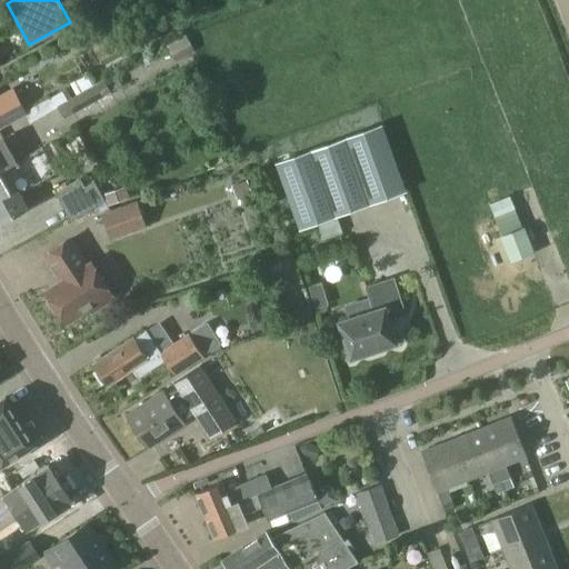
[(78,39),(71,43),(73,48),(92,38),(86,27),(75,33),(78,39)]
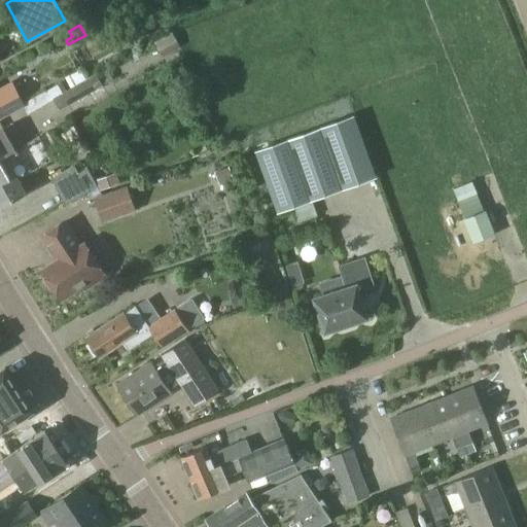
[(29,67),(50,55),(48,49),(26,62),(29,67)]
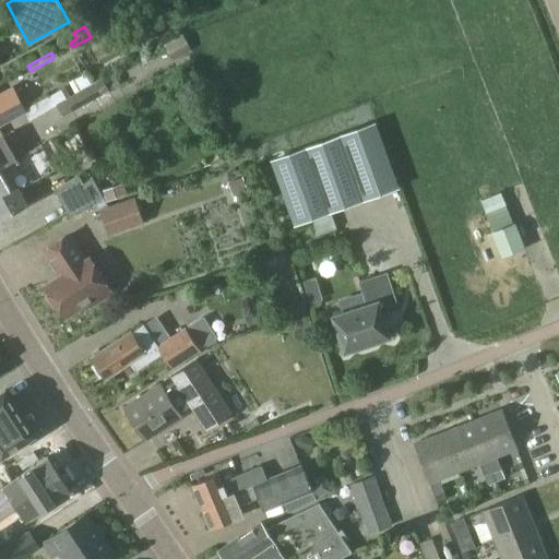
[(23,110),(28,121),(57,105),(63,117),(109,90),(103,79),(102,78),(67,98),(61,90),(23,110)]
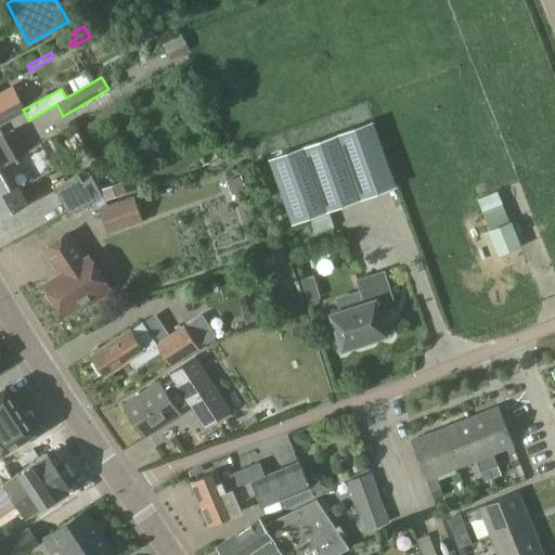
[(0,94),(0,121),(23,110),(12,89),(0,94)]
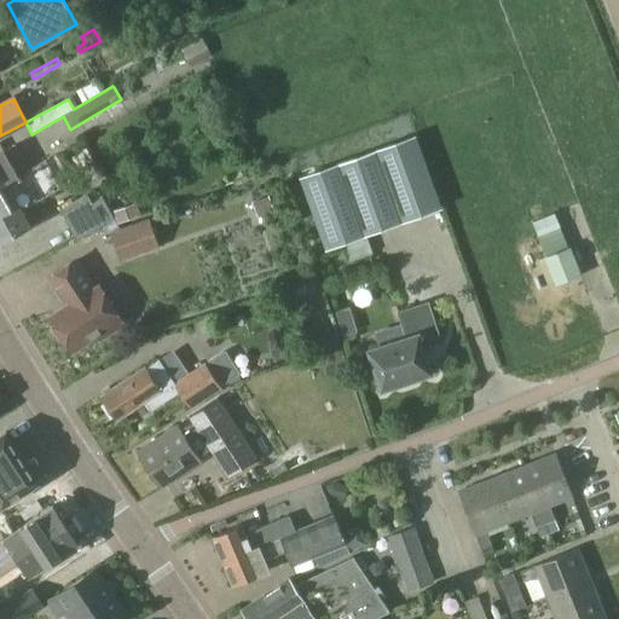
[(328,247),(441,207),(416,137),(302,178),(328,247)]
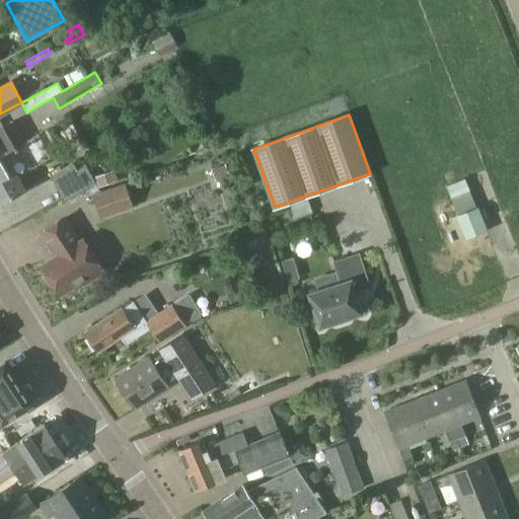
[(3,126),(0,127),(0,155),(15,147),(23,143),(11,122),(3,126)]
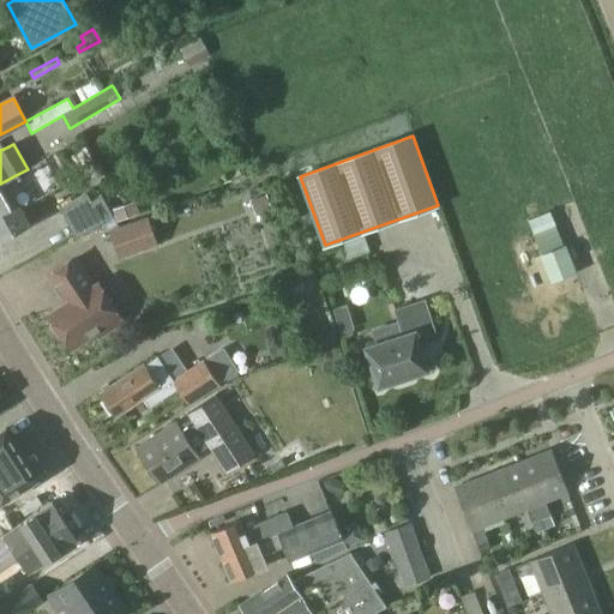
[(44,158),(18,174),(0,184),(0,240),(46,215),(37,199),(61,186),(44,158)]
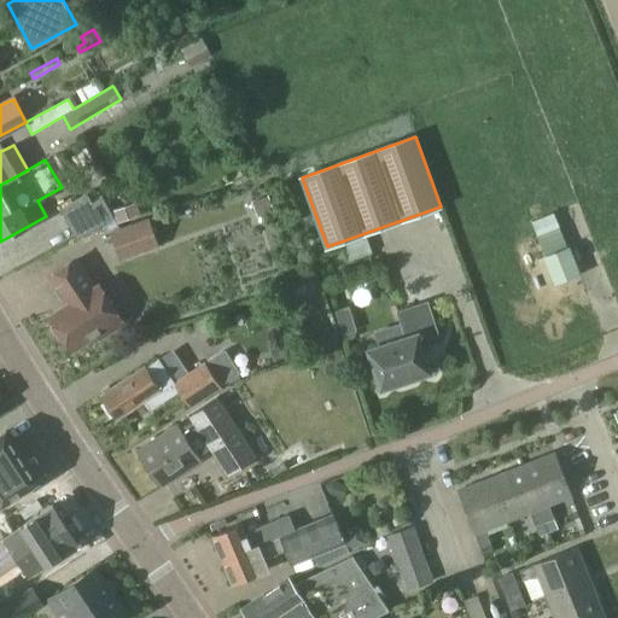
[(86,193),(59,208),(76,239),(104,223),(103,222),(112,217),(101,197),(92,202),(86,193)]
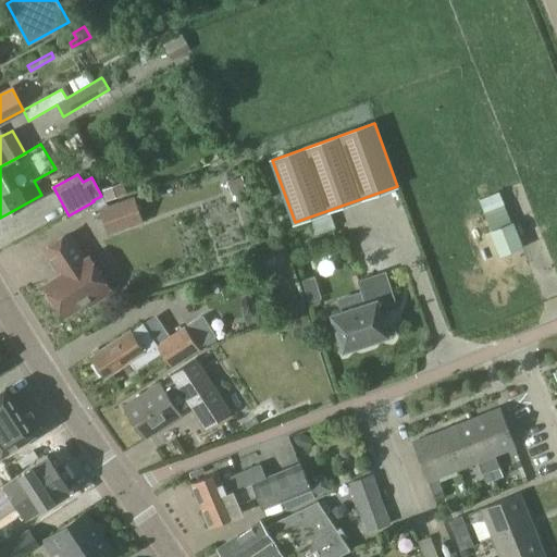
[(236,193),(246,189),(240,176),(231,180),(236,193)]
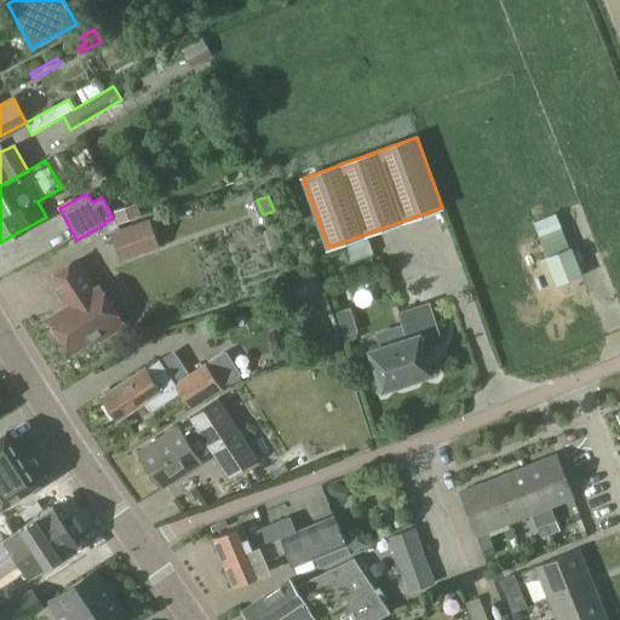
[(118,223),(141,214),(136,204),(114,211),(118,223)]
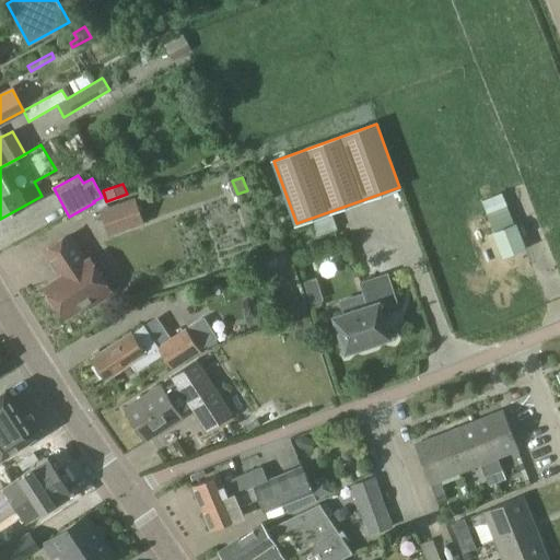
[(142,223),(133,198),(101,210),(107,228),(109,235),(142,223)]
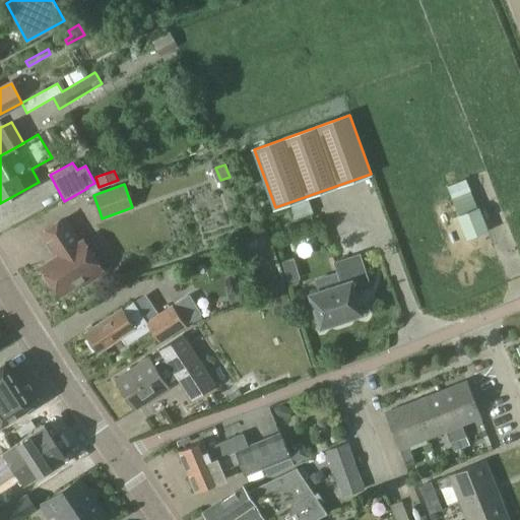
[(478,208),(459,215),(468,240),(488,232),(478,208)]
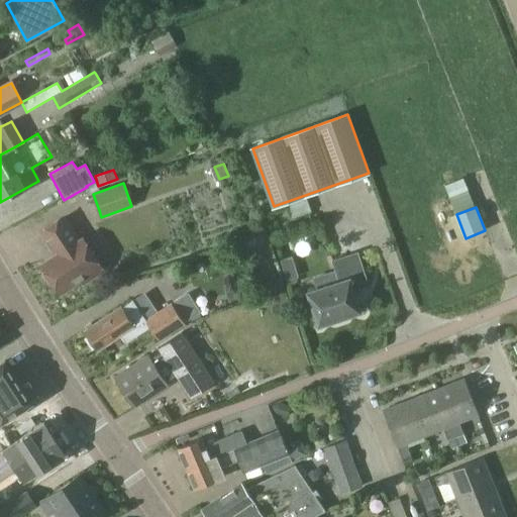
[(79,241),(64,217),(41,231),(56,253),(57,255),(41,265),(44,269),(41,273),(46,280),(52,280),(60,293),(83,278),(85,282),(100,272),(98,268),(100,267),(82,238),(79,241)]
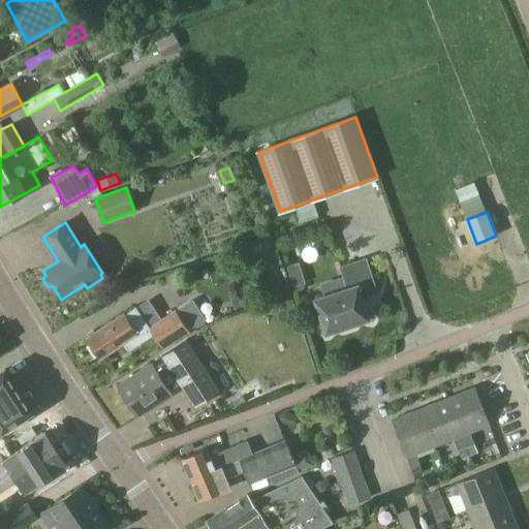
[(323,297),(315,299),(327,333),(368,318),(362,297),(377,291),(366,258),(341,267),(344,276),(348,288),(323,297)]
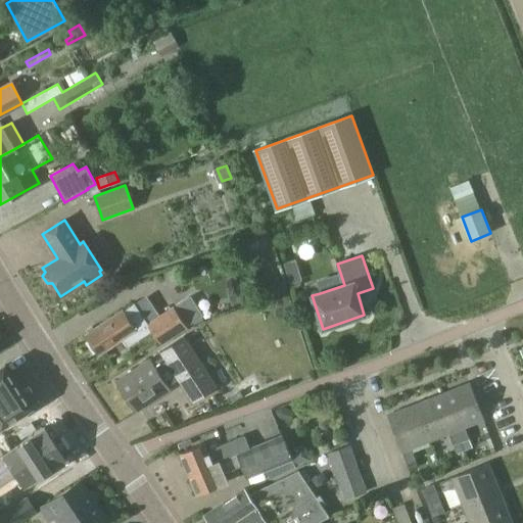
[(284,263),(290,283),(301,280),(295,259),(284,263)]
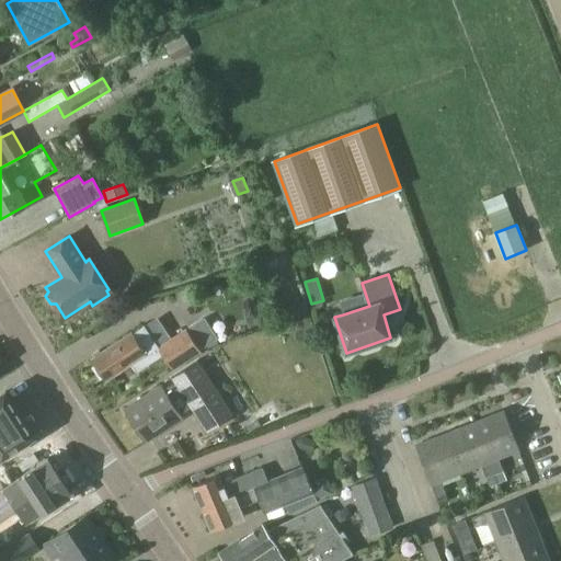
[(301,315),(298,302),(284,307),(288,319),(301,315)]
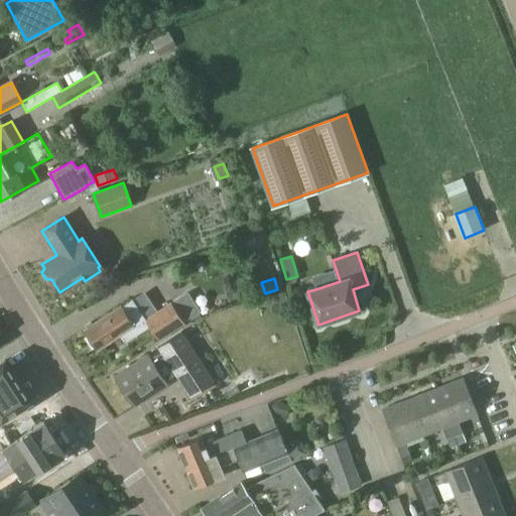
[(132,299),(84,331),(97,350),(120,335),(126,343),(150,327),(158,340),(184,323),(184,321),(200,311),(186,292),(170,302),(145,319),(132,299)]
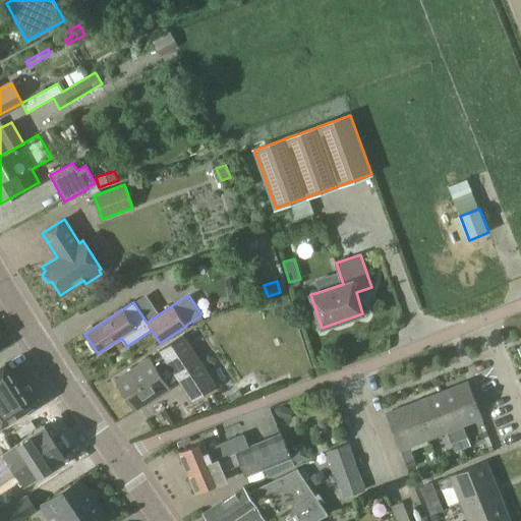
[(150,357),(115,381),(135,410),(170,388),(166,383),(175,377),(191,402),(217,385),(199,358),(192,363),(186,353),(193,349),(184,334),(164,347),(159,351),(161,355),(152,361),(150,357)]
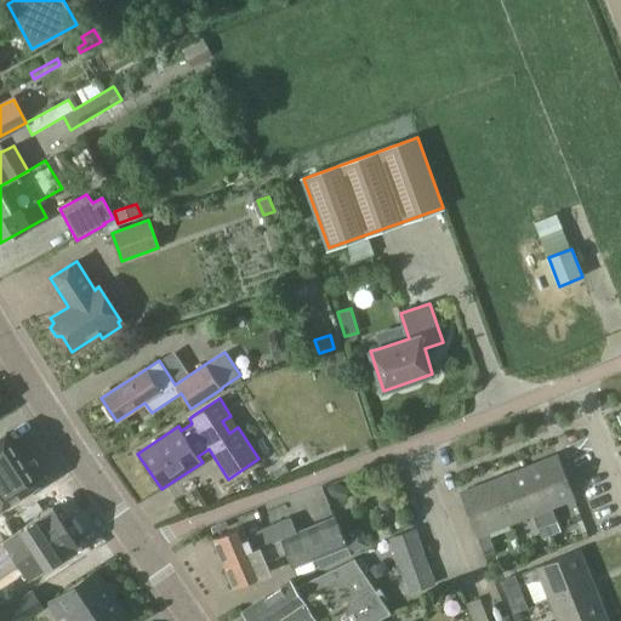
[(34,460),(27,465),(7,433),(0,438),(0,507),(46,478),(34,460)]
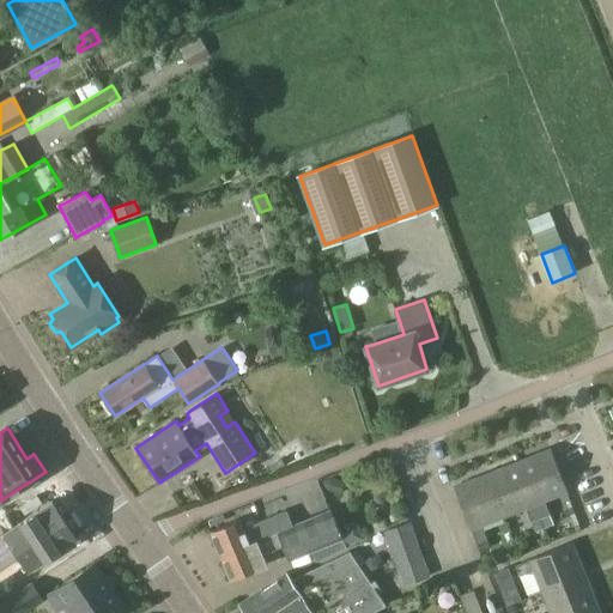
[(519,461),(545,528),(553,525),(550,515),(550,514),(545,501),(568,491),(551,449),(519,461)]
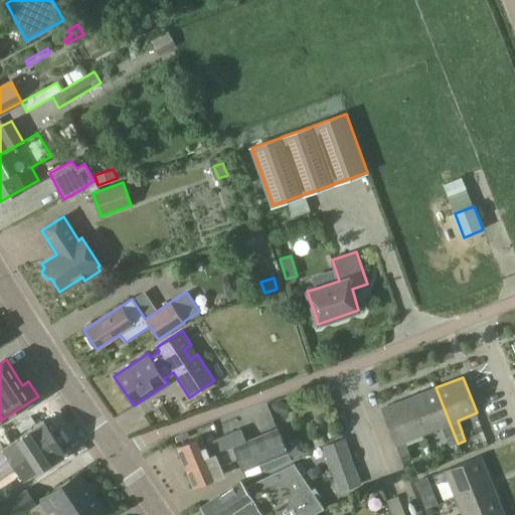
[(436,387),(408,398),(422,434),(442,426),(446,439),(450,447),(458,444),(436,387)]
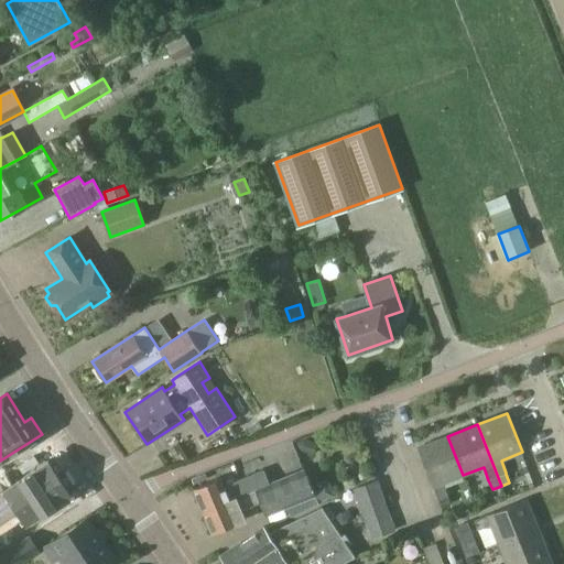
[(191,433),(186,436),(191,444),(195,441),(191,433)]
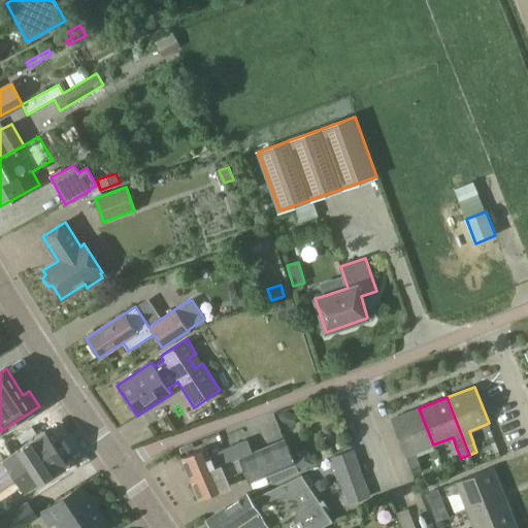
[(433,444),(419,408),(391,420),(405,456),(410,468),(419,464),(415,453),(433,444)]
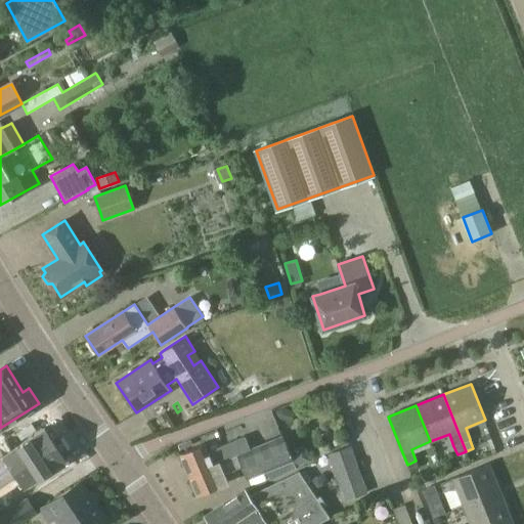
[(275,410),(279,419),(291,423),(295,411),(284,407),(275,410)]
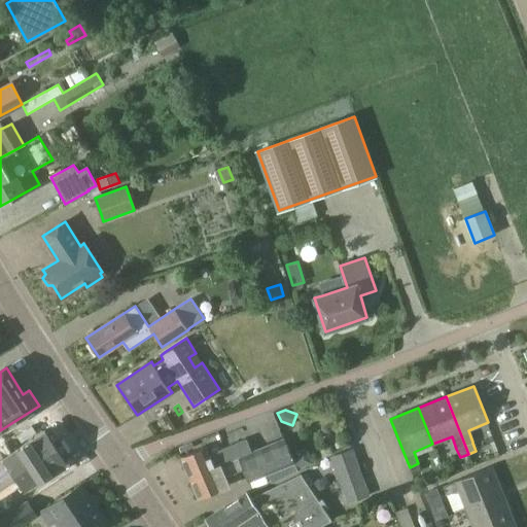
[(0,487),(11,480),(20,492),(24,489),(25,490),(66,463),(44,430),(3,457),(0,452),(0,487)]
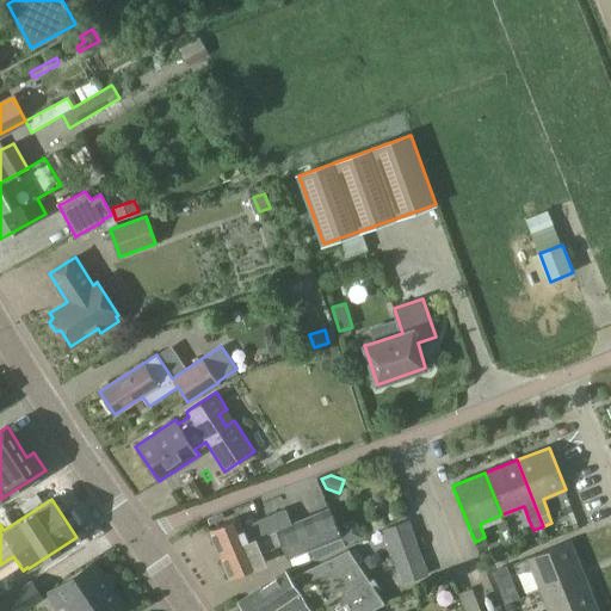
[(221,555),(228,573),(230,578),(266,563),(261,551),(282,544),(289,559),(310,550),(315,560),(345,545),(360,538),(355,526),(340,534),(329,508),(291,524),(281,528),(282,529),(228,551),(221,555)]
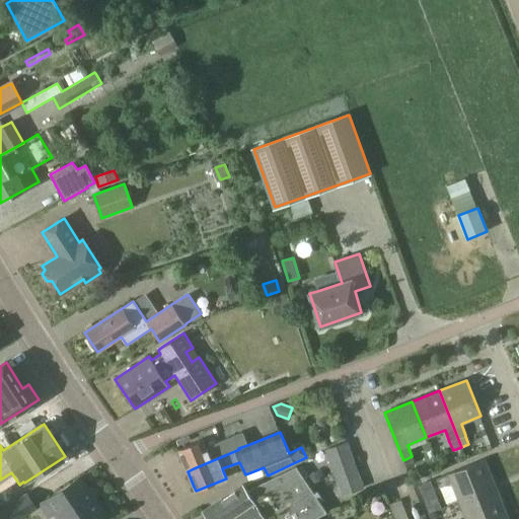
[(204,439),(178,449),(188,471),(194,468),(239,449),(238,448),(247,445),(242,433),(207,447),(204,439)]
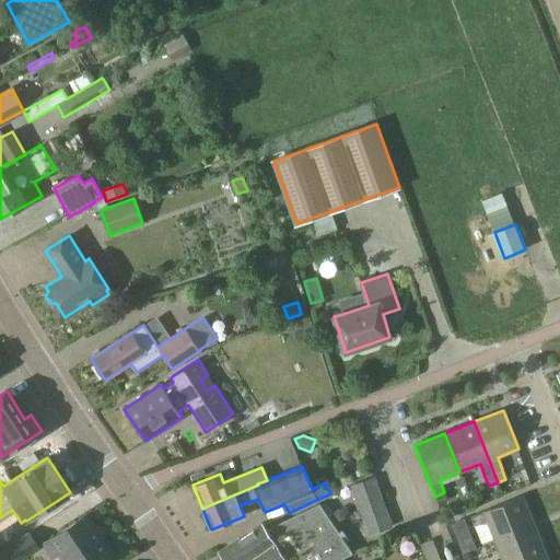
[(351,485),(361,510),(382,502),(373,477),(351,485)]
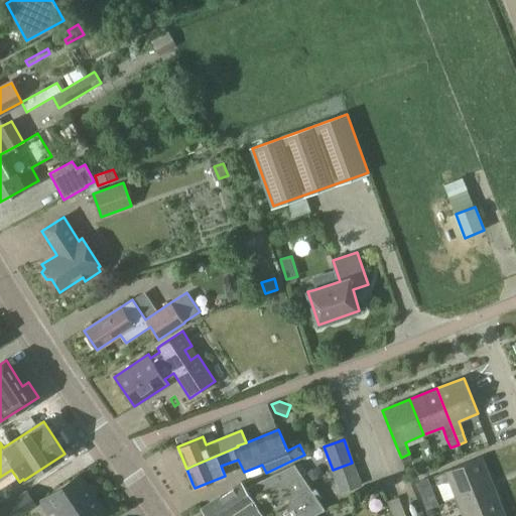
[(409,454),(401,458),(404,465),(412,461),(409,454)]
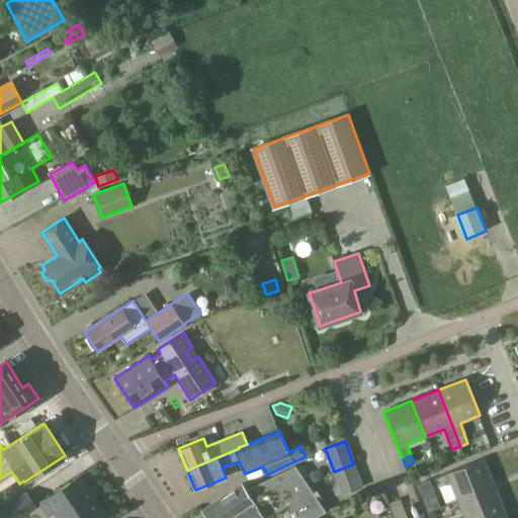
[(495,486),(484,458),(435,478),(439,486),(450,482),(458,500),(495,486)]
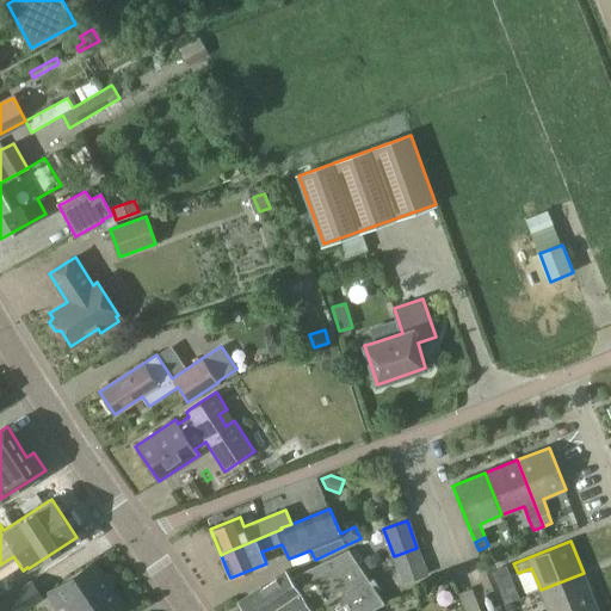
[(426,574),(417,548),(394,556),(402,582),(426,574)]
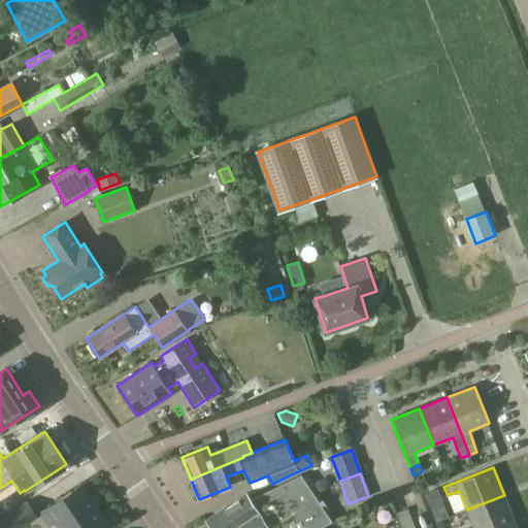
[(260,512),(233,527),(283,527),(290,523),(287,520),(318,499),(301,474),(252,499),(260,512)]
